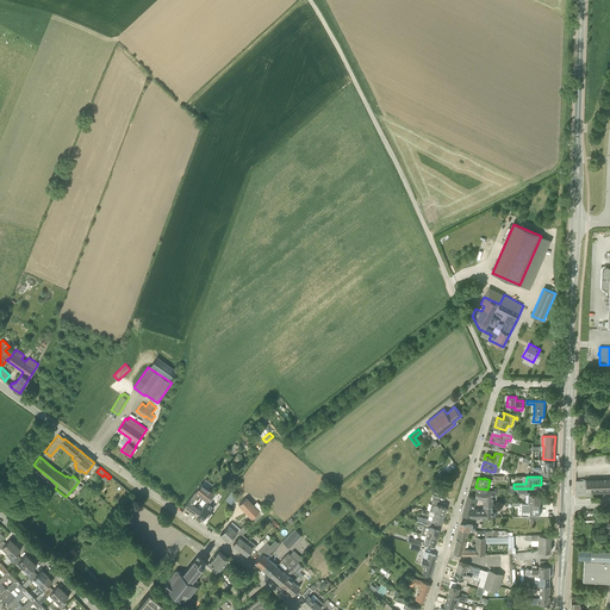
[(609,479),(586,480),(577,480),(576,493),(577,493),(577,495),(578,495),(590,495),(590,492),(609,491),(609,479)]
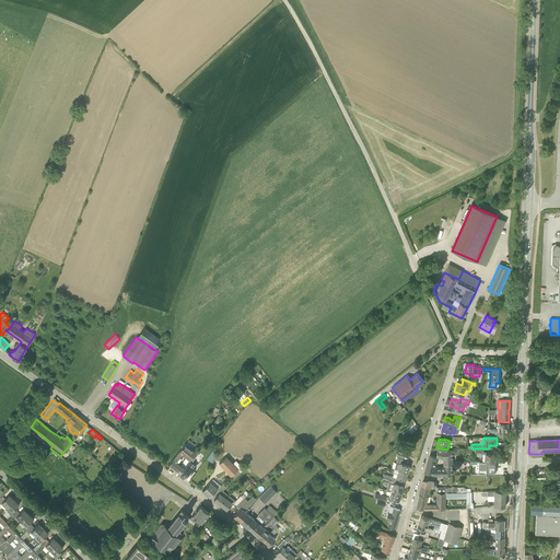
[(175,468),(182,461),(179,459),(183,455),(185,456),(190,447),(189,446),(190,445),(186,443),(186,444),(185,443),(168,464),(175,468)]
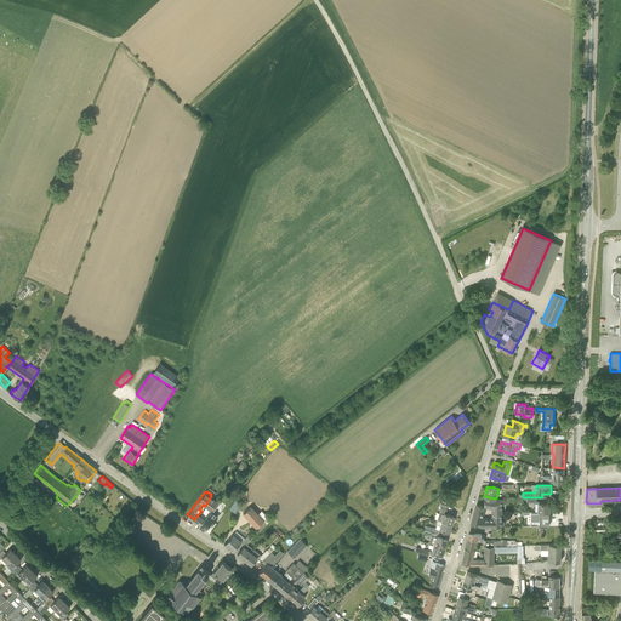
[(194,519),(200,524),(217,501),(211,496),(205,506),(206,507),(203,512),(201,511),(194,519)]
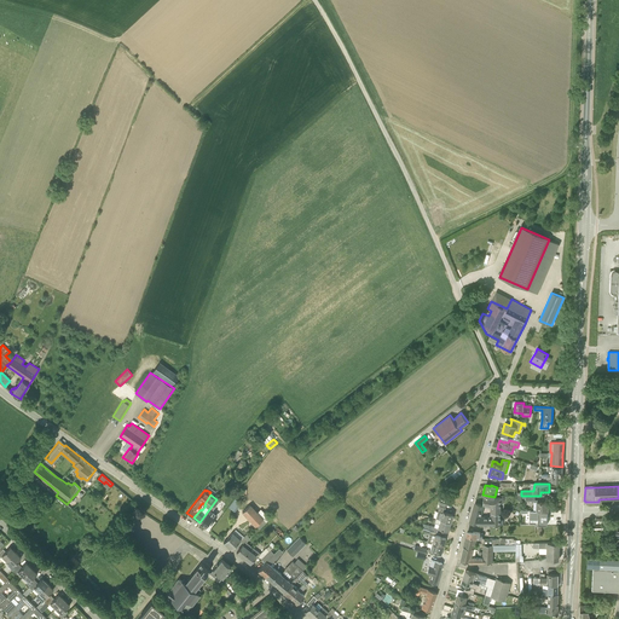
[(482,504),(501,508),(501,504),(501,497),(495,497),(487,496),(484,496),(482,504)]
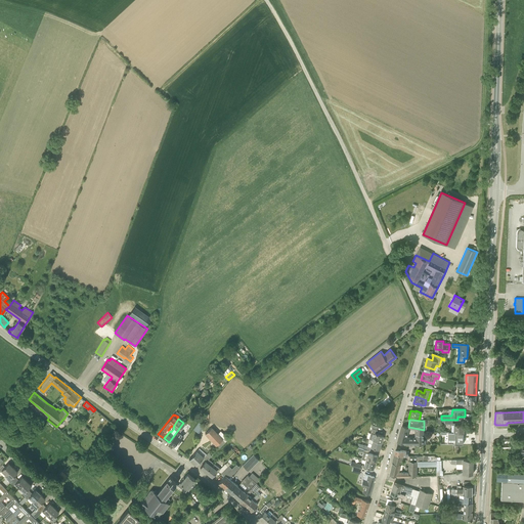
[(179,442),(183,436),(178,433),(185,424),(183,423),(169,442),(173,445),(177,441),(179,442)]
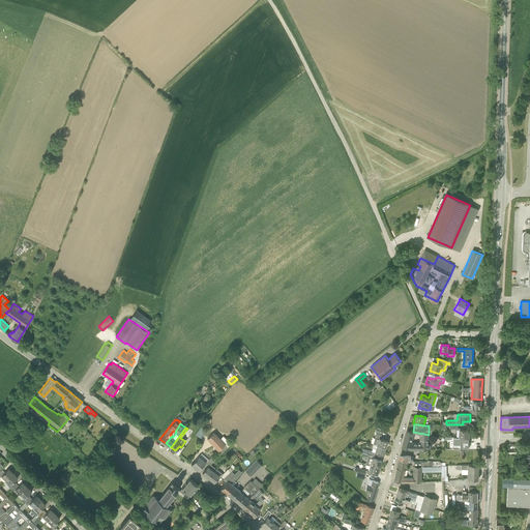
[(197,434),(202,437),(205,432),(200,428),(197,434)]
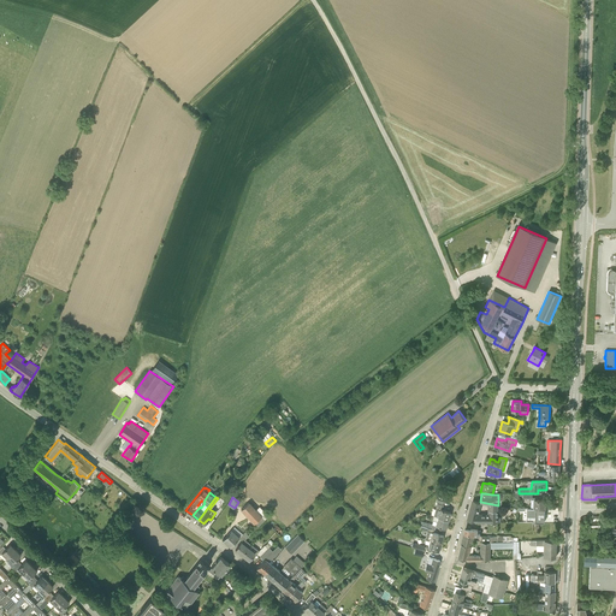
[(475,522),(492,522),(498,523),(498,521),(498,505),(480,502),(473,499),(468,520),(475,522)]
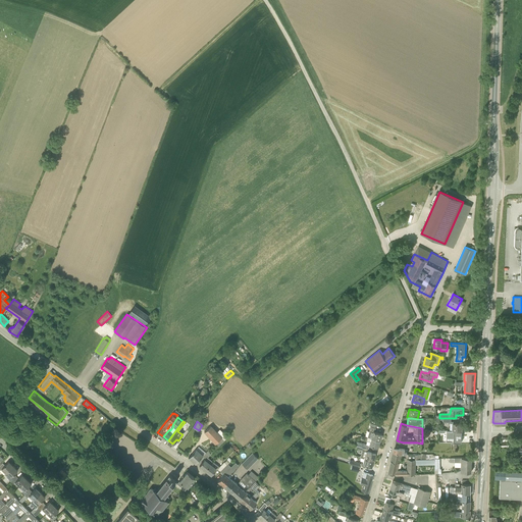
[(215,444),(221,437),(222,436),(217,431),(211,425),(204,431),(215,444)]
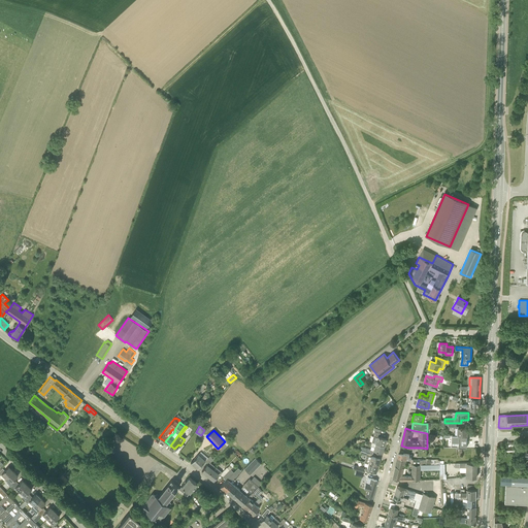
[(375,443),(384,446),(386,438),(380,436),(380,432),(374,431),(373,436),(376,437),(375,443)]
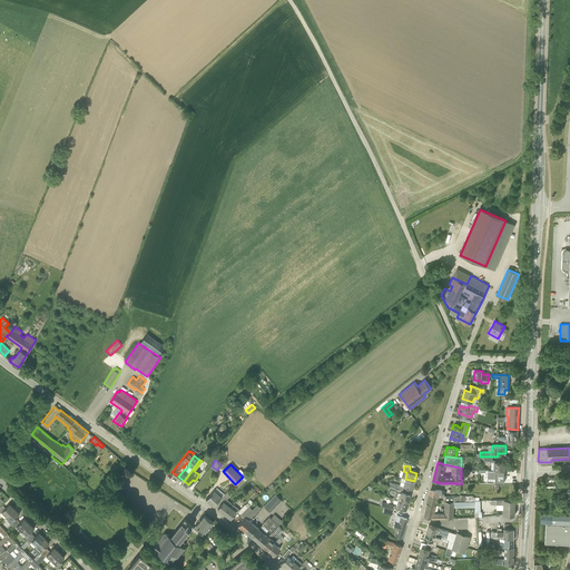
[(504,471),(488,471),(488,479),(497,479),(497,482),(504,483),(504,471)]
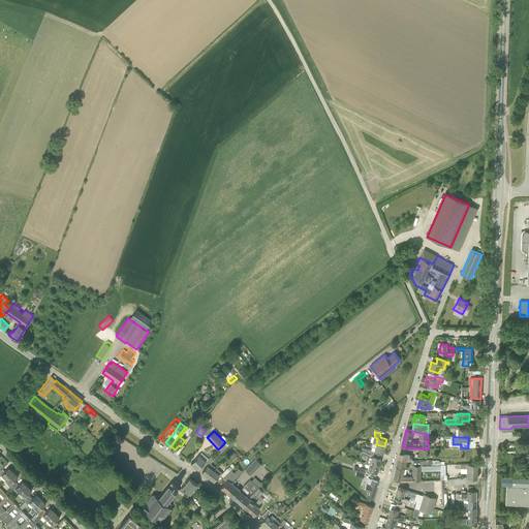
[(218,449),(221,453),(227,446),(224,443),(218,449)]
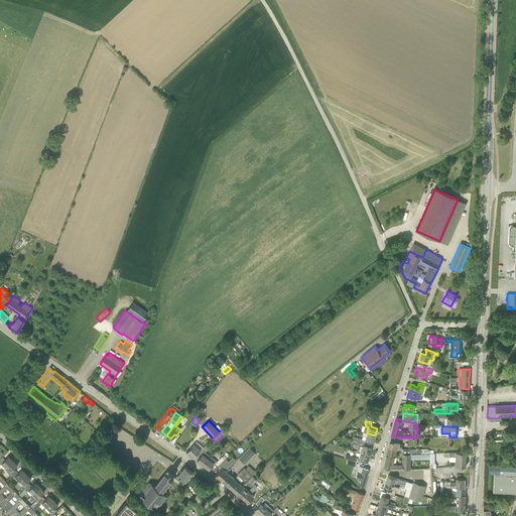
[(366,436),(365,439),(373,442),(375,435),(367,433),(366,436)]
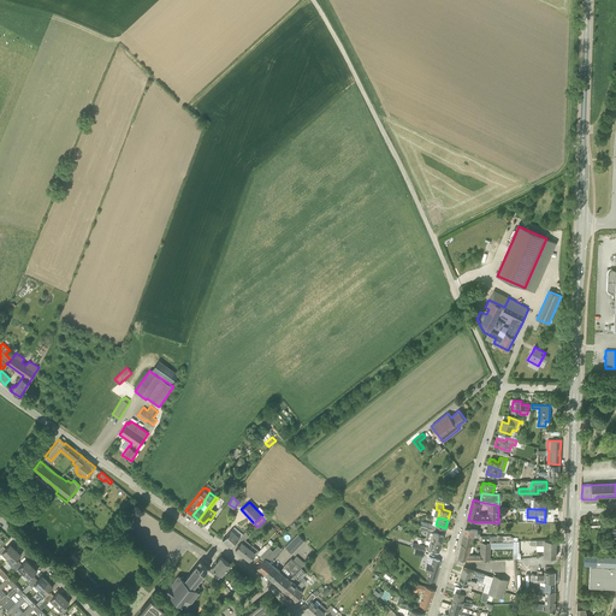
[(430,539),(440,543),(443,535),(432,532),(433,528),(421,525),(420,528),(427,531),(425,538),(430,540),(430,539)]
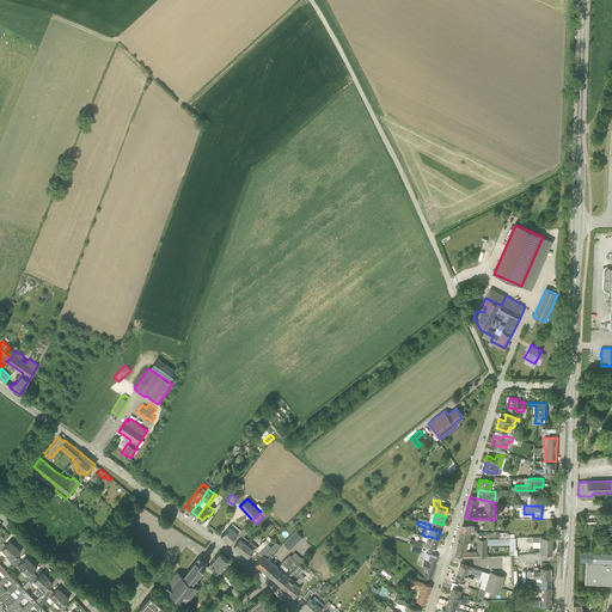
[(464,557),(478,557),(478,556),(487,556),(488,546),(488,538),(487,538),(488,532),(477,532),(477,530),(475,530),(475,526),(467,525),(469,522),(464,522),(463,525),(461,525),(458,539),(456,554),(464,556),(464,557)]
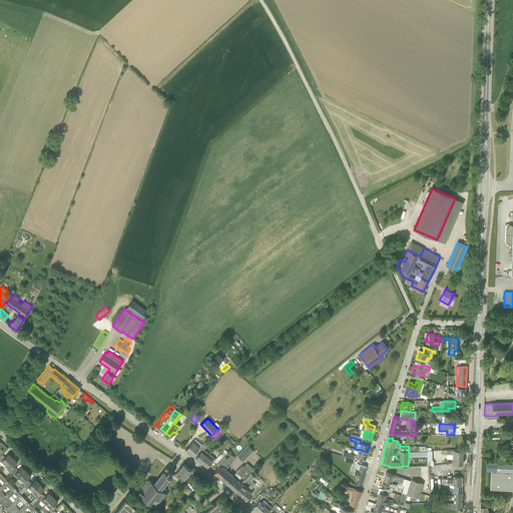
[(197,449),(199,451),(205,444),(204,443),(199,448),(192,441),(185,449),(191,454),(197,449)]
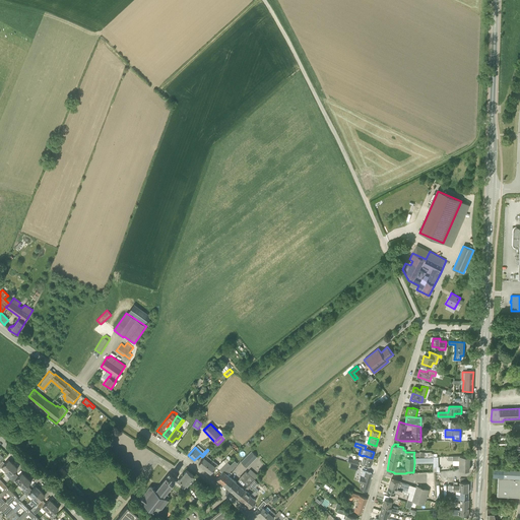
[(204,468),(212,459),(207,455),(210,452),(208,450),(202,457),(203,458),(198,464),(204,468)]
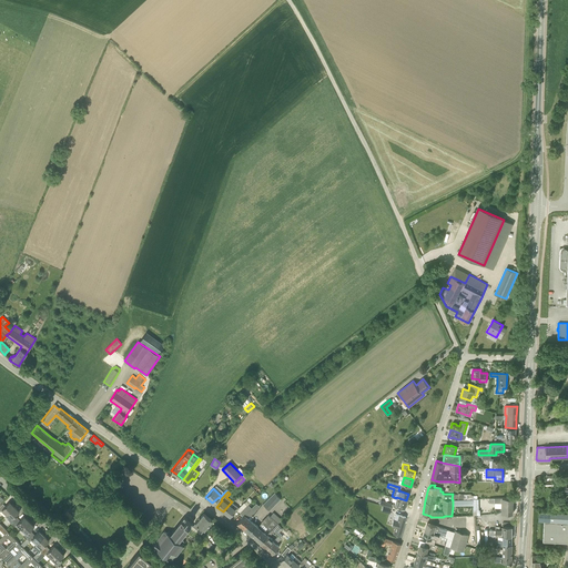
[(263,504),(270,510),(281,498),(275,493),(263,504)]
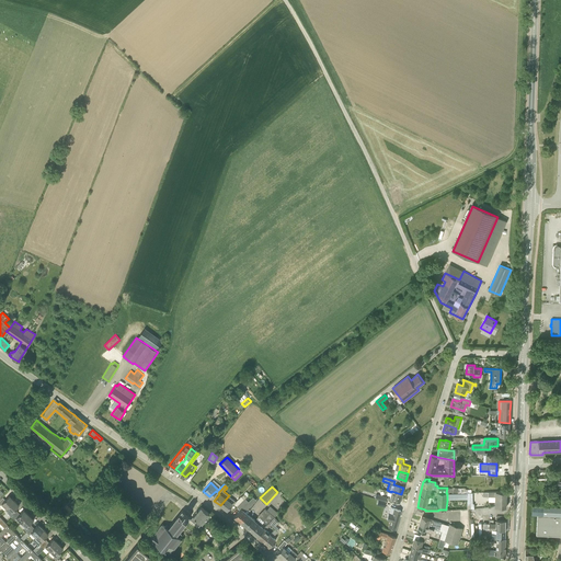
[(391,492),(389,499),(399,502),(401,494),(391,491),(391,492)]
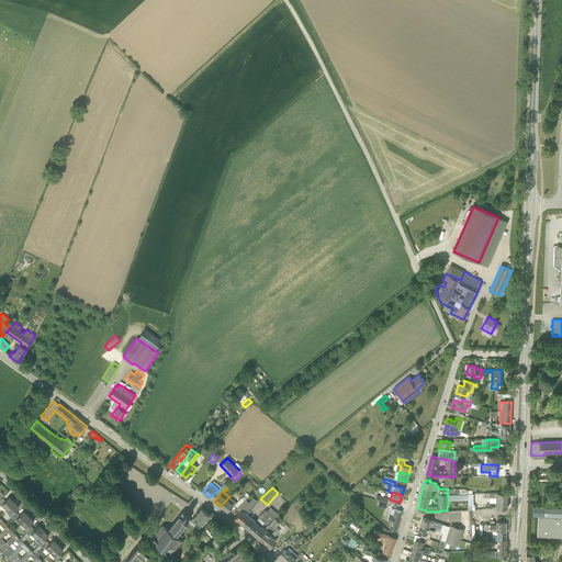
[(496,507),(507,507),(508,492),(496,492),(490,493),(490,497),(496,497),(496,507)]
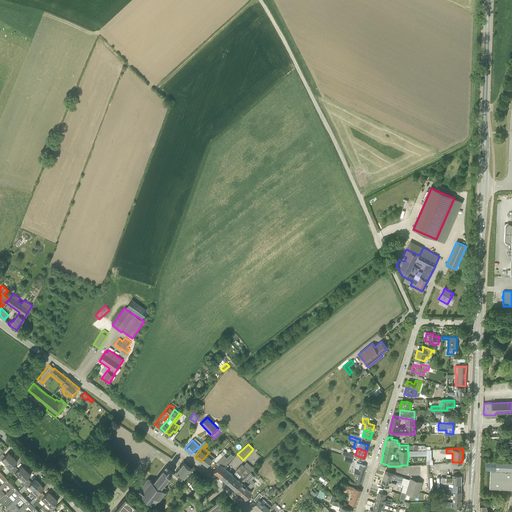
[(212,458),(216,462),(223,455),(225,452),(223,450),(220,453),(215,457),(209,452),(201,461),(207,466),(212,458)]
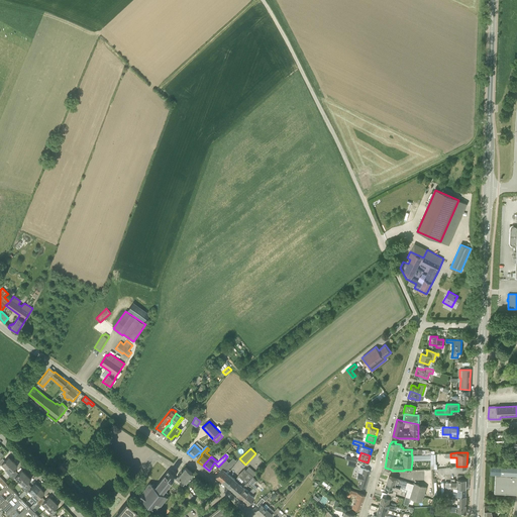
[(0,466),(1,464),(6,469),(13,461),(8,456),(5,460),(2,457),(0,459),(0,466)]
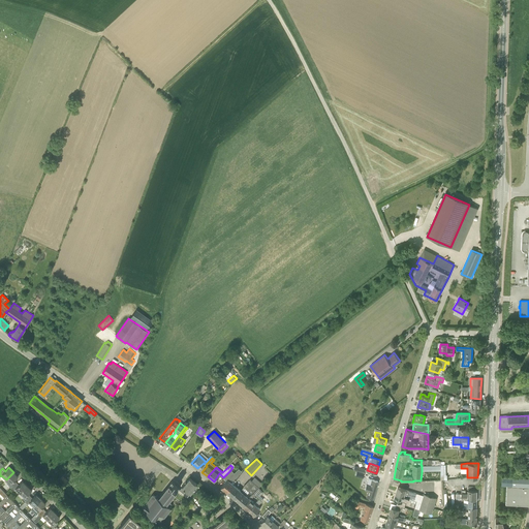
[(226,480),(227,478),(234,472),(230,470),(223,477),(226,480)]
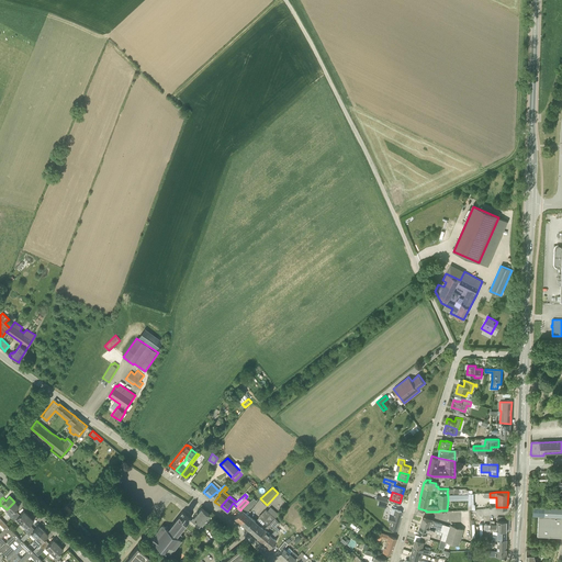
[(11,518),(18,513),(15,510),(19,506),(14,502),(7,509),(8,512),(7,513),(11,518)]
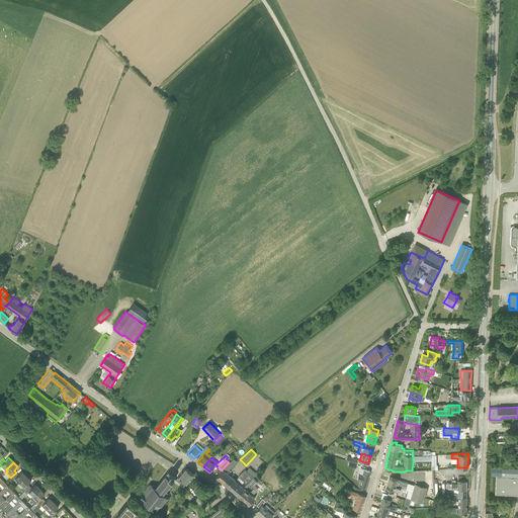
[(492,466),(491,475),(497,475),(497,476),(496,476),(496,480),(497,480),(497,481),(496,481),(496,484),(496,485),(496,489),(496,490),(495,494),(496,494),(516,495),(517,495),(517,467),(493,466),(492,466)]
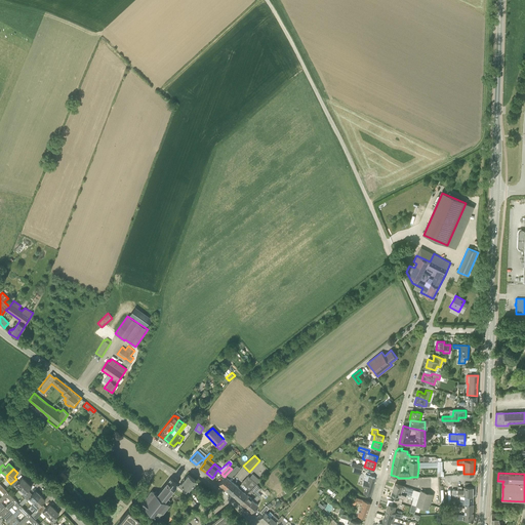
[(177,486),(186,492),(196,480),(188,474),(177,486)]
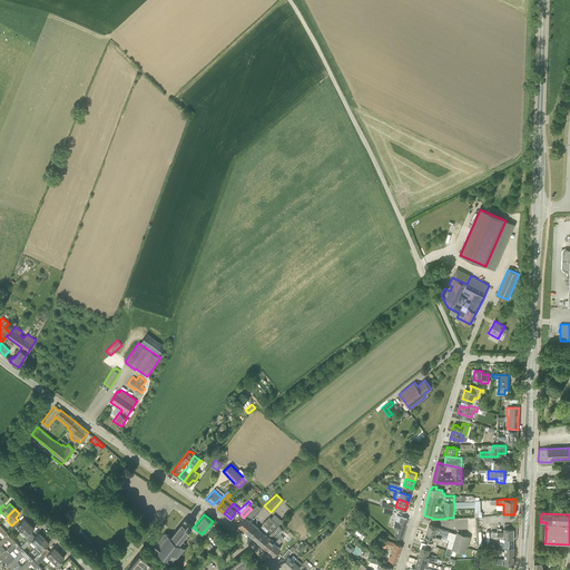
[(244,530),(252,521),(245,516),(244,518),(237,524),(244,530)]
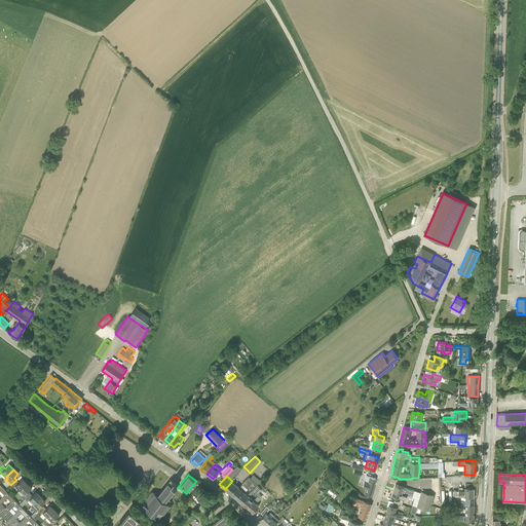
[(252,490),(255,487),(258,484),(249,477),(247,479),(252,484),(248,489),(251,492),(252,491),(252,490)]
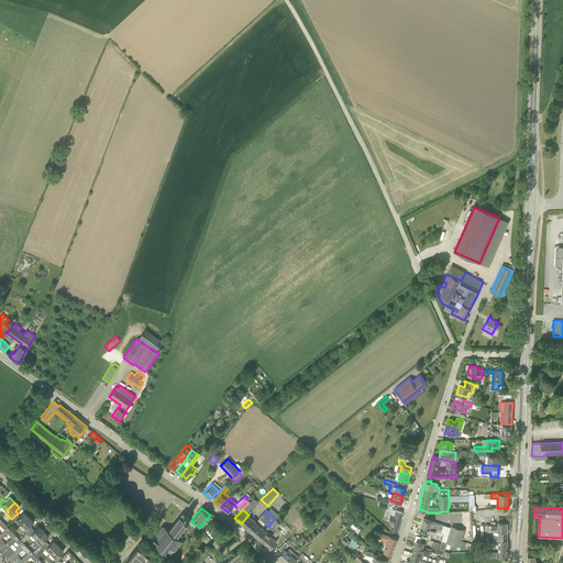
[(392,522),(390,529),(396,531),(401,511),(396,510),(394,517),(389,516),(388,521),(392,522)]
